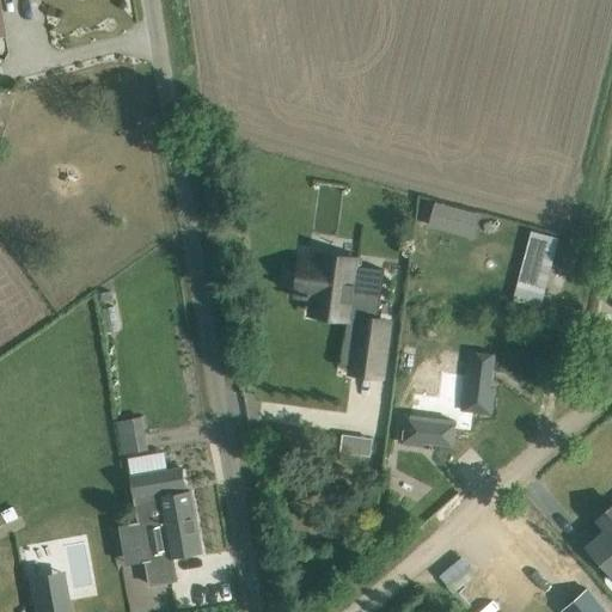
[(436,201),(429,226),(446,231),(452,206),(436,201)]
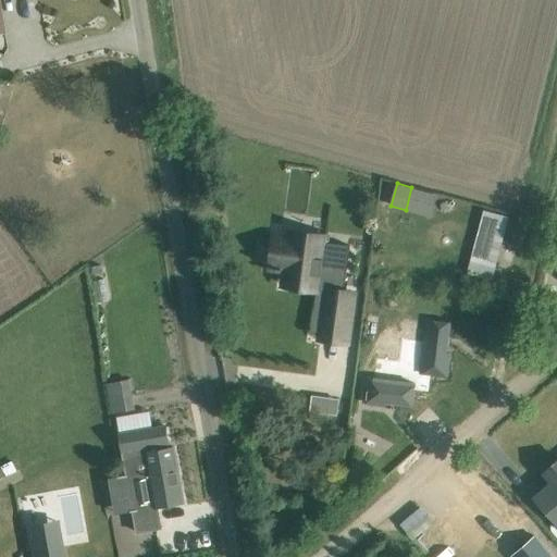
[(478,233),(467,273),(493,280),(504,239),(478,233)]
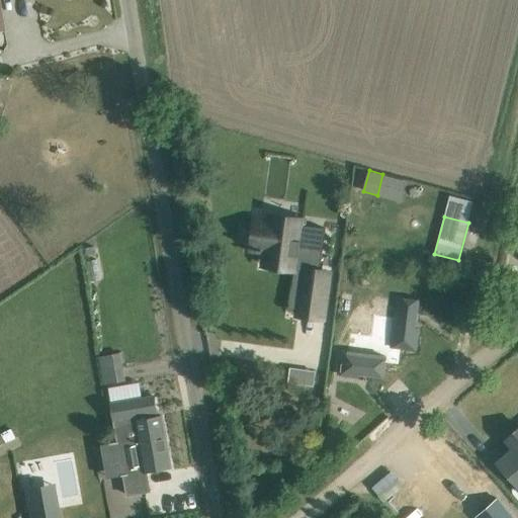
[(306,227),(307,223),(275,218),(274,225),(261,223),(257,250),(281,253),(279,267),(308,271),(305,295),(329,299),(333,274),(324,273),(330,230),(306,227)]
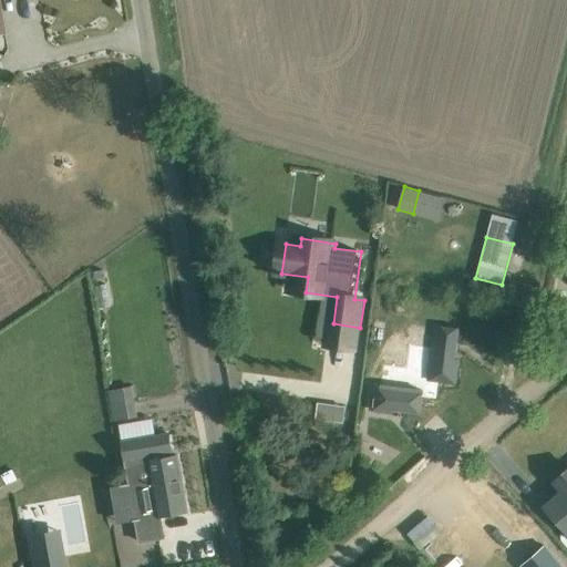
[(377,382),(373,409),(392,412),(393,409),(419,412),(421,395),(422,392),(437,394),(440,381),(455,383),(457,359),(455,359),(459,328),(435,325),(432,349),(411,346),(408,368),(383,364),(381,382),(377,382)]
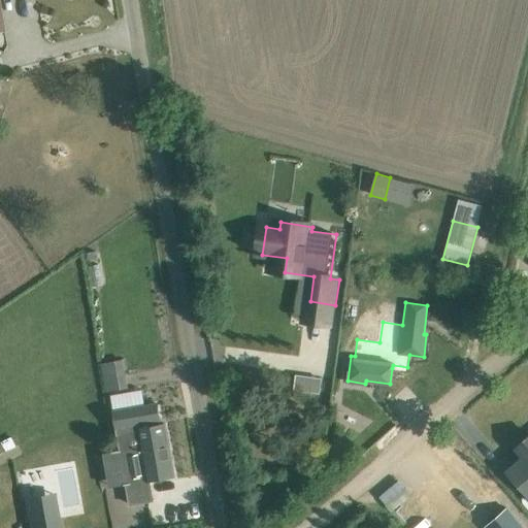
[(124,359),(101,363),(103,377),(126,373),(124,359)]
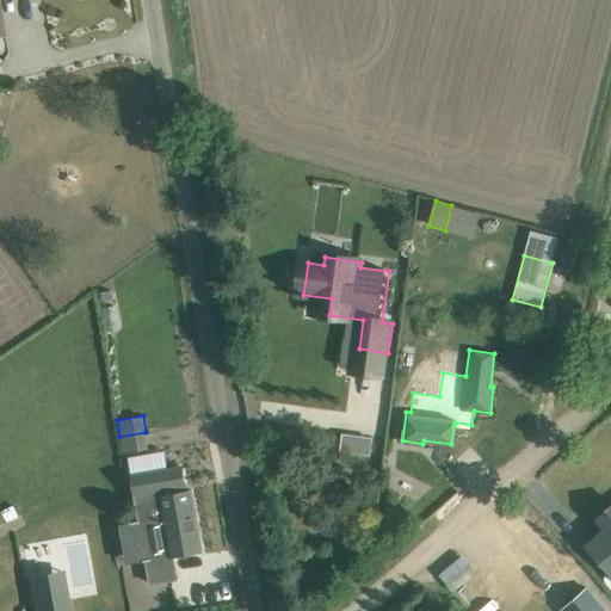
[(344,433),(341,450),(370,455),(372,438),(344,433)]
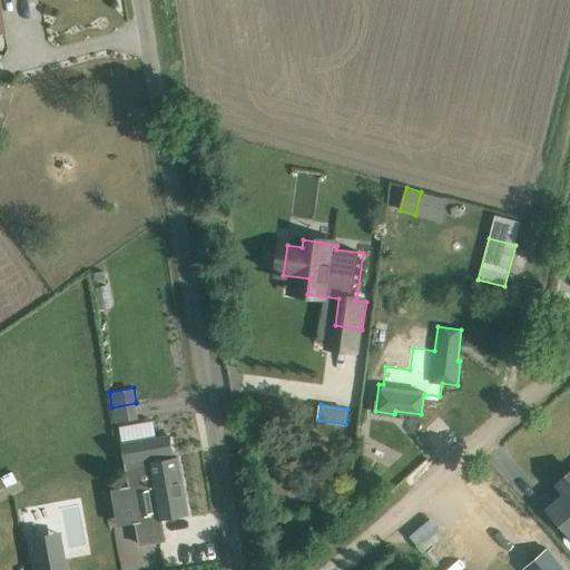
[(154,421),(119,426),(130,487),(136,487),(143,521),(137,522),(140,541),(163,537),(159,519),(188,513),(178,457),(174,458),(170,435),(157,438),(154,421)]
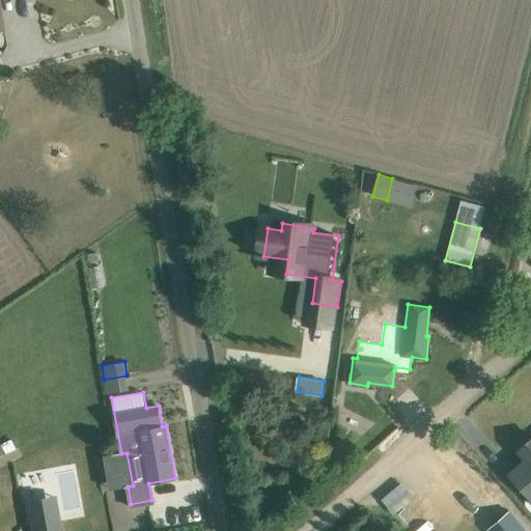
[(530,441),(521,450),(528,458),(511,473),(530,495),(530,441)]
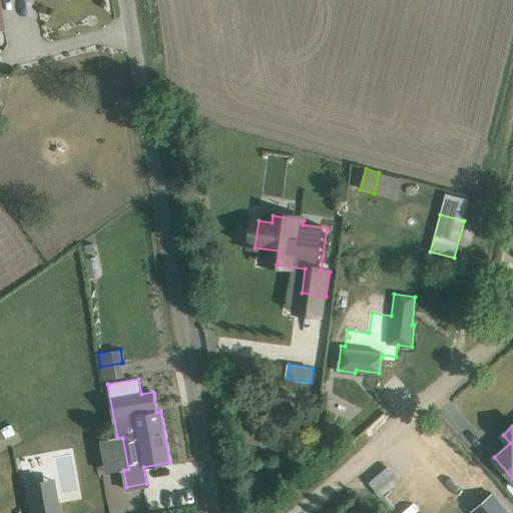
[(32,475),(25,476),(31,512),(60,512),(55,483),(34,487),(32,475)]
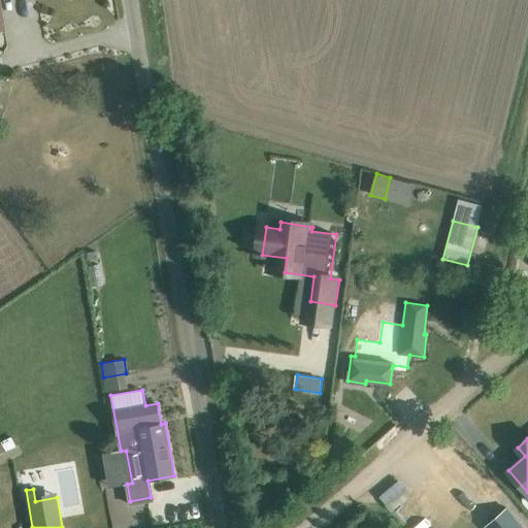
[(525,527),(505,505),(485,525),(487,527),(525,527)]
